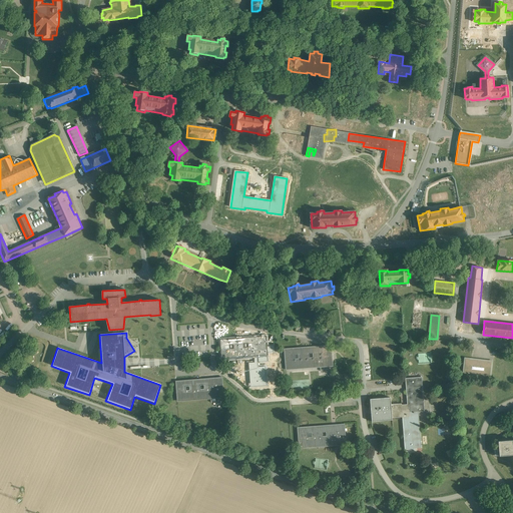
[(253,337),(220,340),(221,360),(258,358),(258,363),(269,362),(268,353),(270,353),(274,352),(273,347),(270,347),(268,347),(267,336),(253,337)]
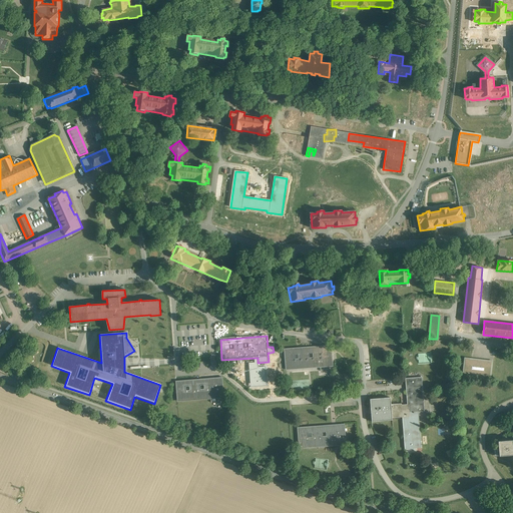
[(331,346),(285,350),(287,370),(333,367),(331,346)]
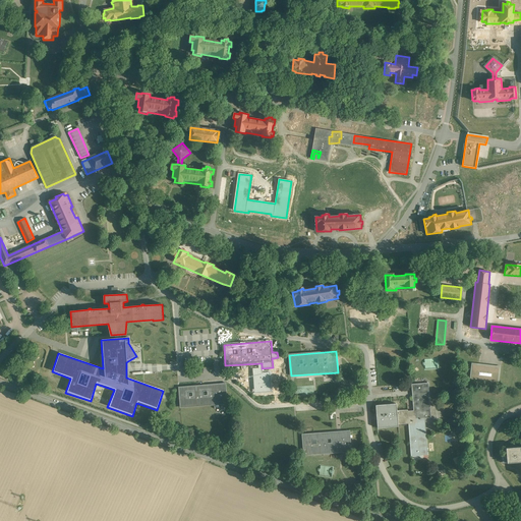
[(500,367),(472,364),(470,382),(498,385),(500,367)]
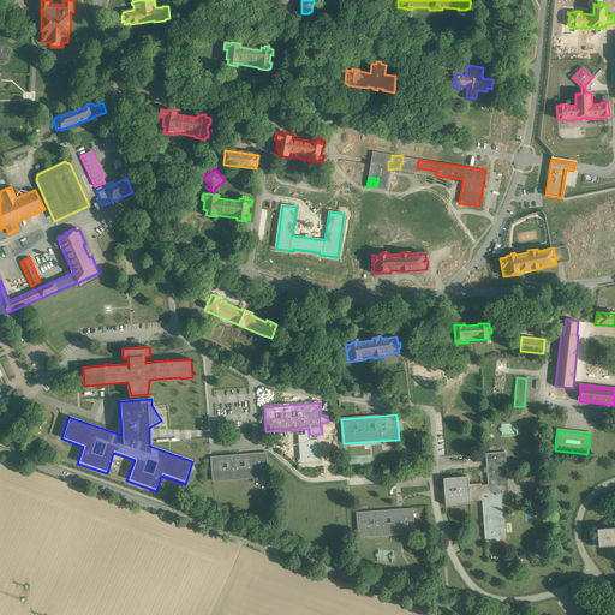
[(506,452),(485,453),(488,484),(482,485),(482,484),(469,485),(469,477),(443,478),(446,506),(470,503),(470,501),(482,500),(485,538),(505,537),(502,494),(508,494),(506,452)]
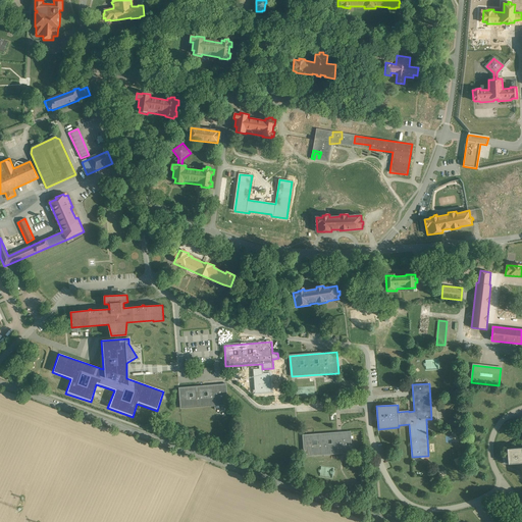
[(226,384),(178,387),(180,408),(227,404),(226,384)]
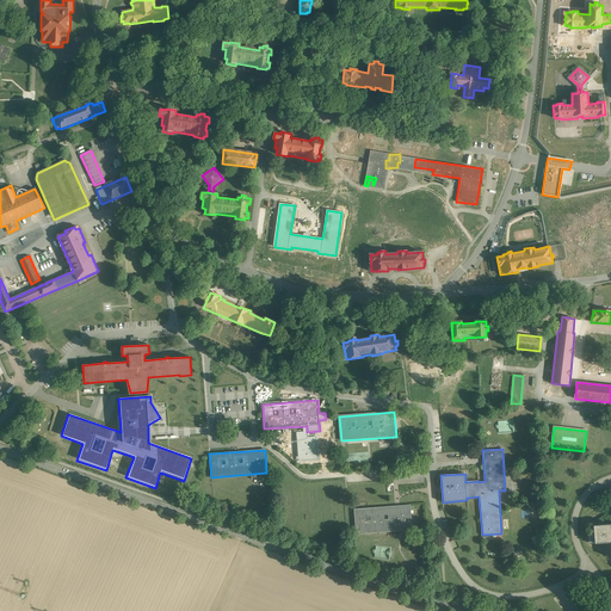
[(409,506),(355,510),(357,535),(412,530),(409,506)]
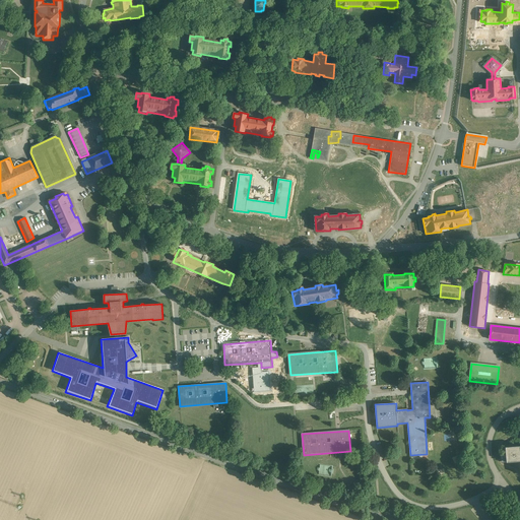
[(519,446),(505,447),(506,462),(519,461),(519,446)]
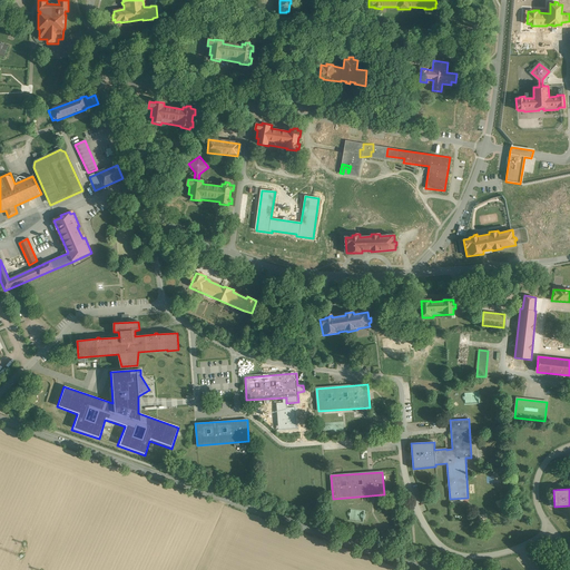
[(350,510),(350,521),(363,521),(363,510),(350,510)]
